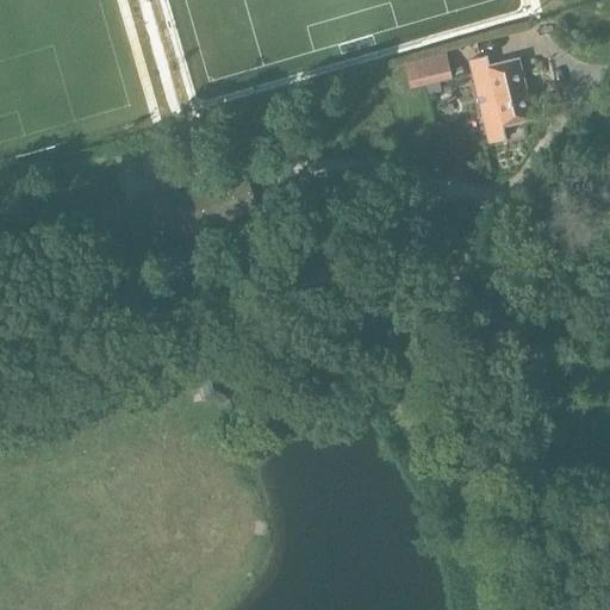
[(446,54),(404,64),(410,88),(452,78),(446,54)]
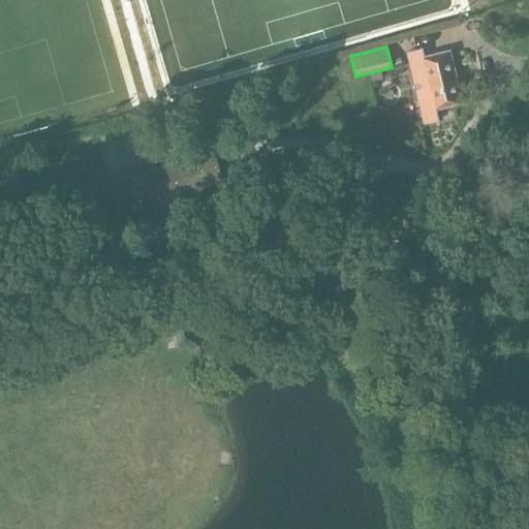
[(421,49),(406,53),(424,124),(437,121),(435,110),(462,103),(449,51),(423,57),(421,49)]
